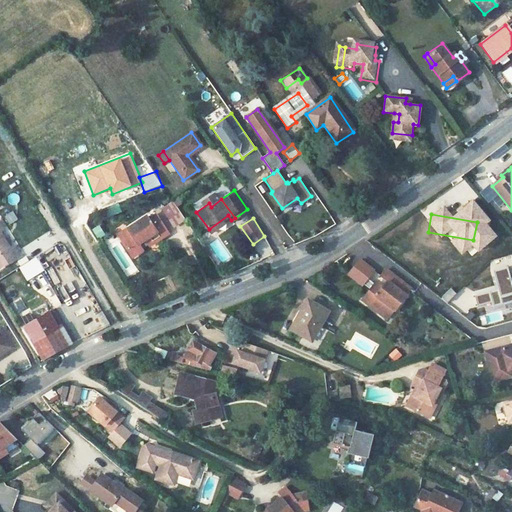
[(140,226),(124,236),(129,244),(119,249),(129,265),(139,258),(135,251),(142,246),(147,243),(152,250),(167,240),(153,221),(142,228),(140,226)]
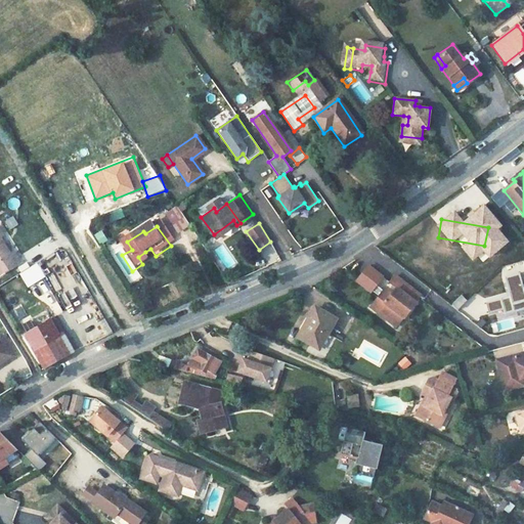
[(102,230),(94,235),(99,245),(108,239),(102,230)]
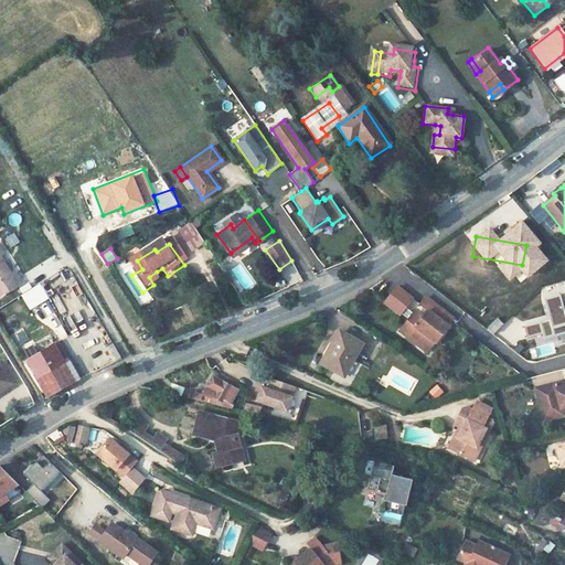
[(0,255),(0,258),(6,268),(11,266),(3,254),(0,255)]
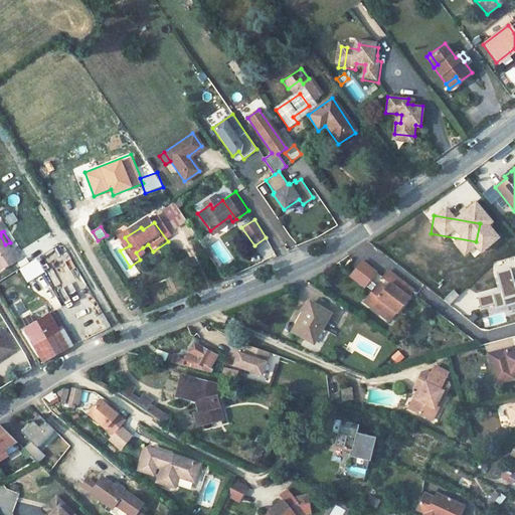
[(0,273),(3,279),(20,269),(13,258),(5,244),(0,235),(0,273)]
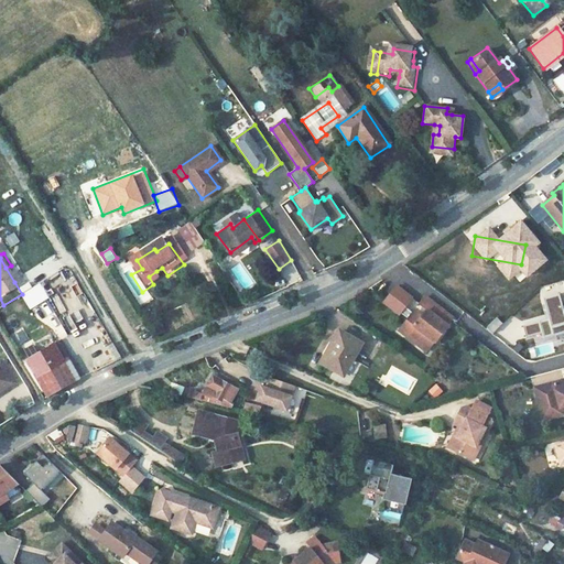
[(137,260),(127,268),(131,274),(142,269),(137,260)]
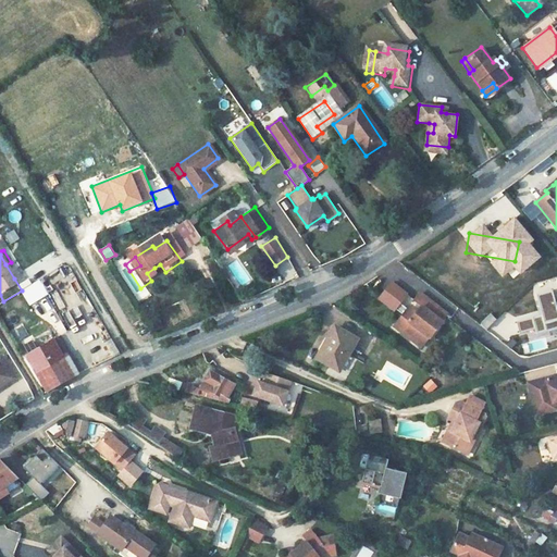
[(288,279),(297,273),(291,263),(282,269),(288,279)]
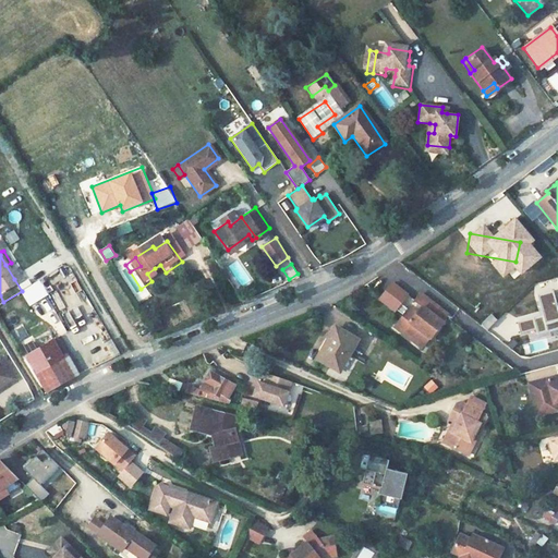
[(160,265),(155,268),(159,276),(166,273),(160,265)]
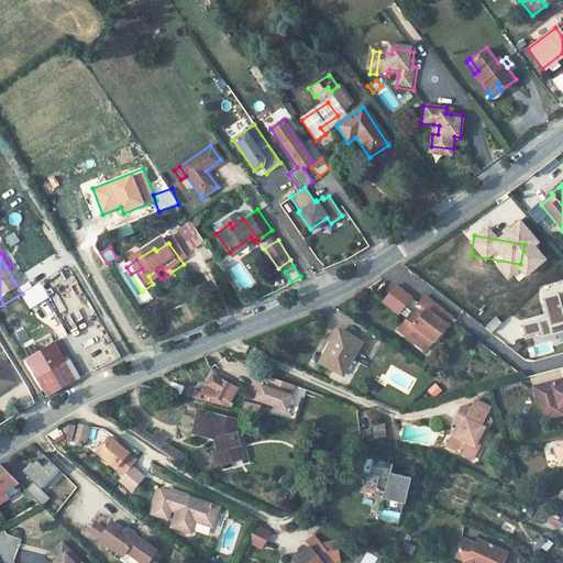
[(14,282),(22,294),(26,291),(20,279),(14,282)]
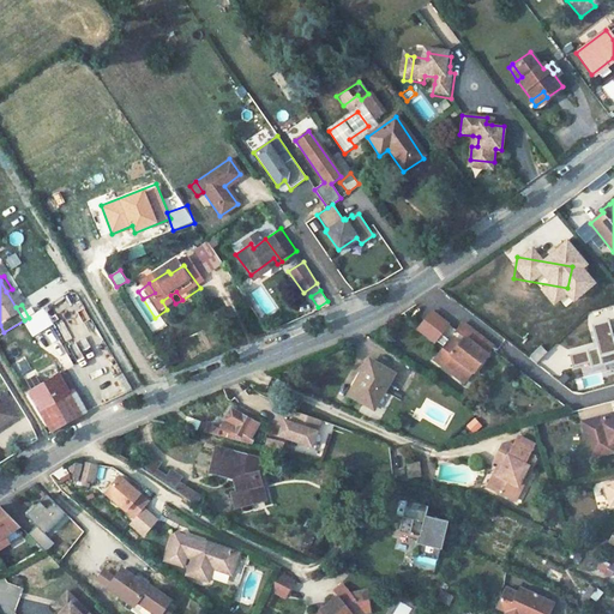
[(438,333),(446,324),(429,311),(415,327),(432,341),(433,339),(441,347),(443,344),(446,341),(438,333)]
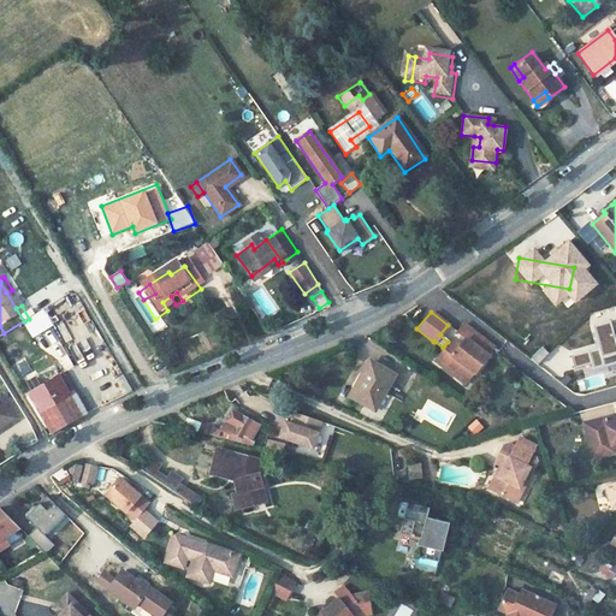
[(575,366),(615,357),(615,330),(614,320),(592,325),(597,349),(573,354),(575,366)]
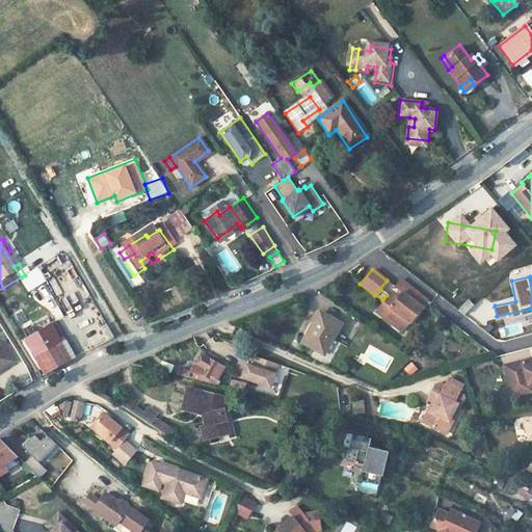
[(399,292),(390,303),(383,298),(382,300),(375,309),(394,323),(400,317),(407,322),(419,308),(416,306),(422,298),(399,280),(393,287),(399,292)]
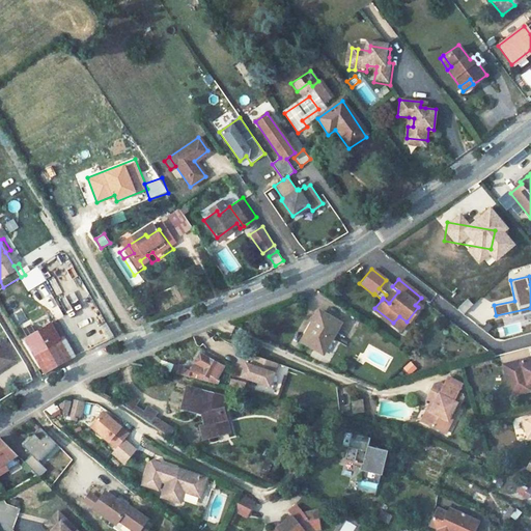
[(386,295),(383,298),(389,303),(398,291),(392,286),(386,295)]
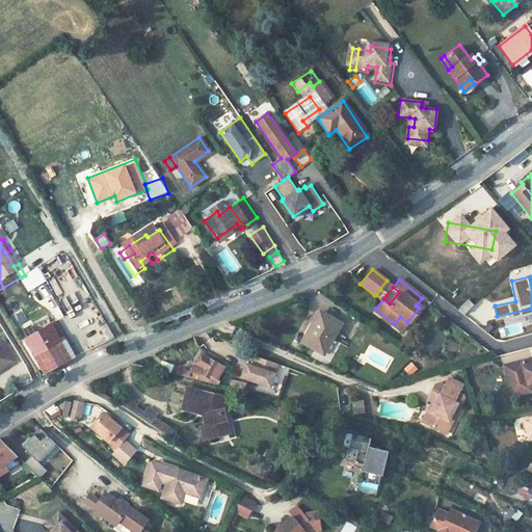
[(422,298),(416,306),(419,308),(425,300),(422,298)]
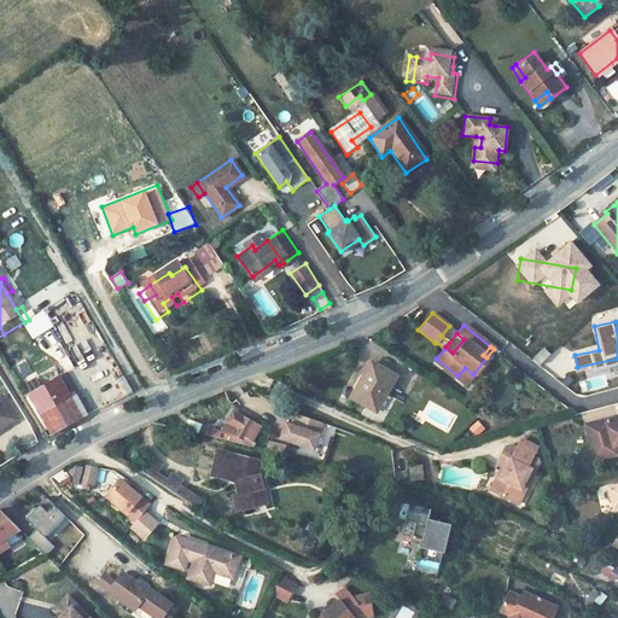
[(458,375),(436,359),(433,362),(455,380),(458,375)]
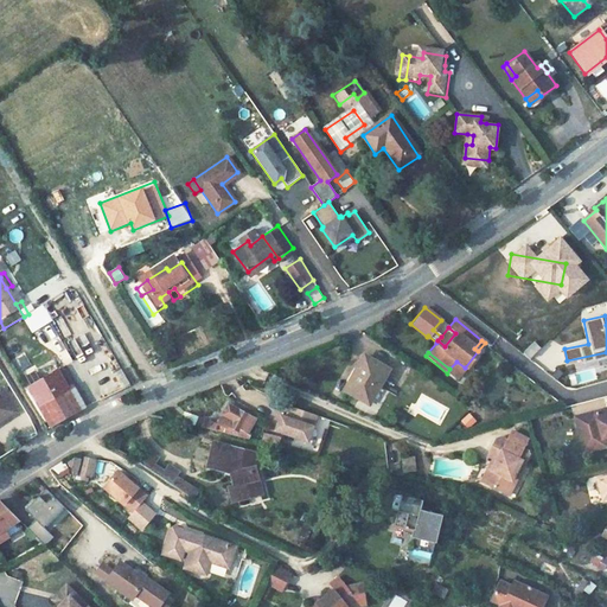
[(365,355),(345,387),(369,401),(389,369),(365,355)]
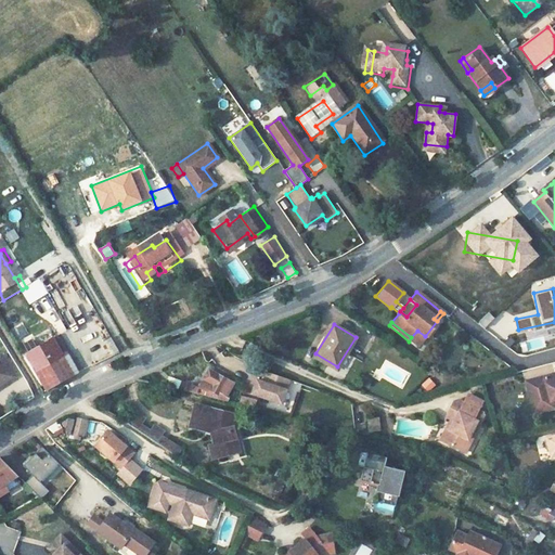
[(417,331),(411,337),(409,341),(416,347),(425,336),(417,331)]
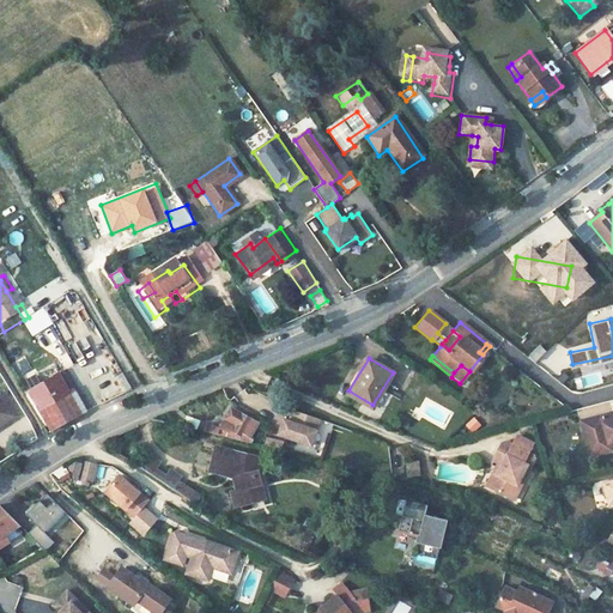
[(107,369),(107,390),(126,390),(126,368),(107,369)]
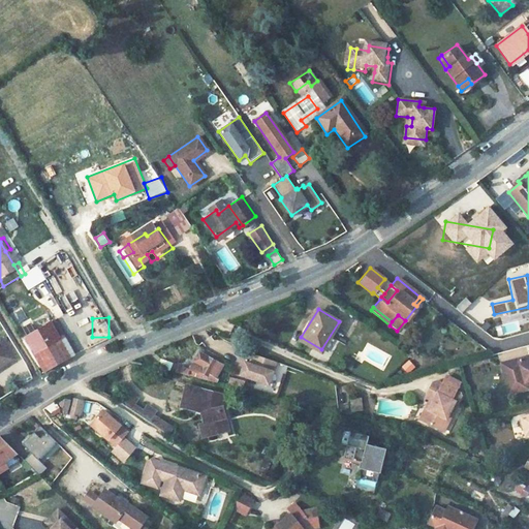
[(30,349),(52,381),(79,363),(58,331),(30,349)]
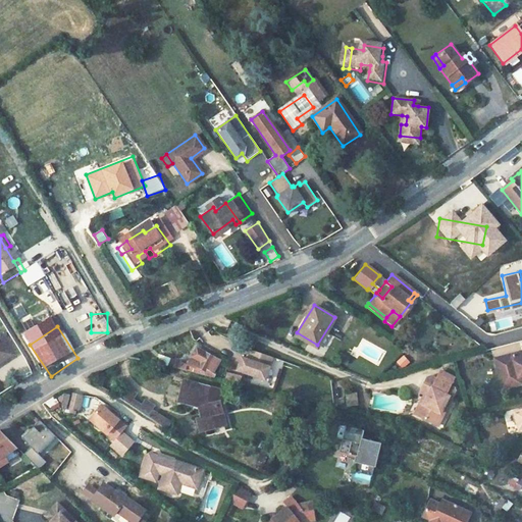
[(0,365),(15,356),(4,338),(0,341),(0,365)]
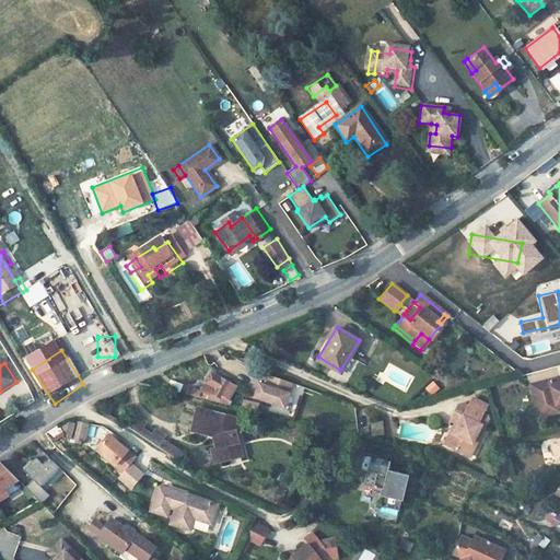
[(203,392),(201,397),(206,398),(207,397),(211,400),(222,403),(223,400),(226,403),(230,398),(228,398),(224,396),(229,387),(232,383),(213,373),(208,383),(218,388),(214,395),(203,392)]
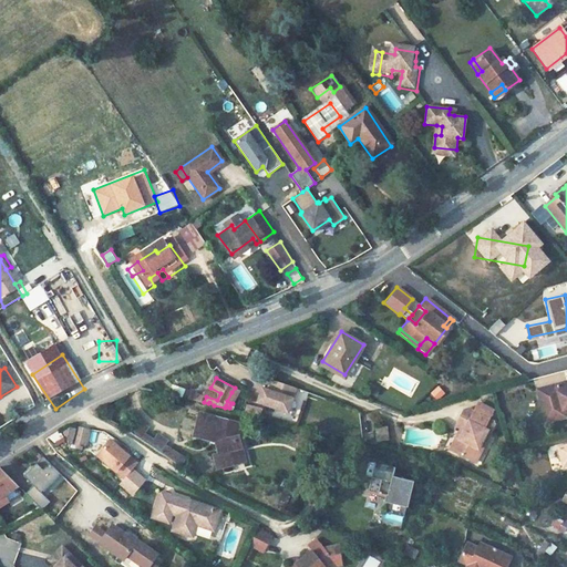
[(296,388),(271,379),(267,390),(263,388),(258,402),(288,412),(296,388)]
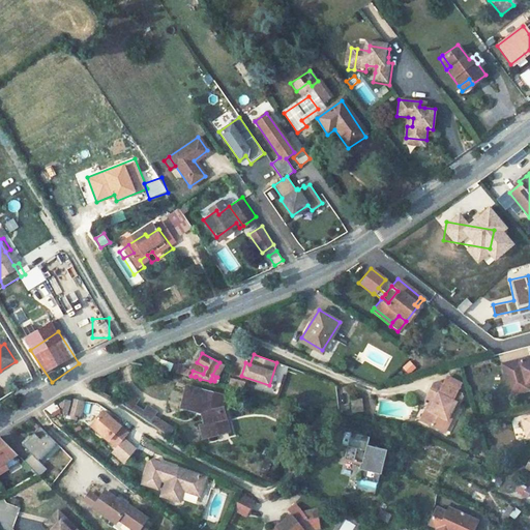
[(528,382),(529,381),(529,357),(503,365),(506,377),(512,375),(518,393),(529,390),(528,382)]
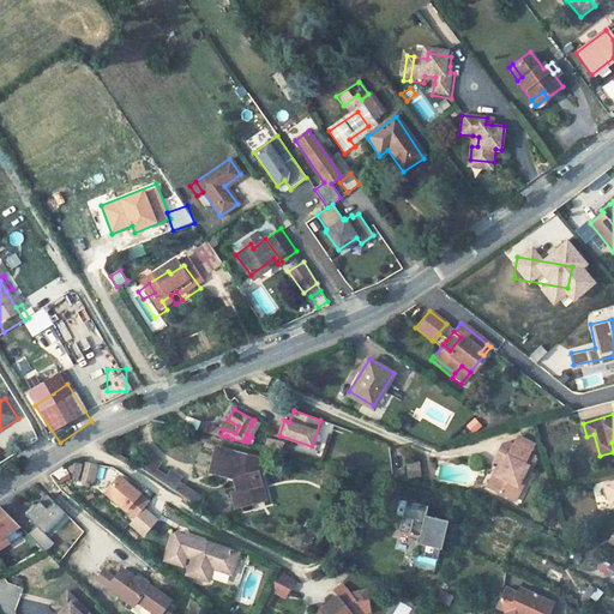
[(186,426),(198,429),(202,420),(188,416),(186,426)]
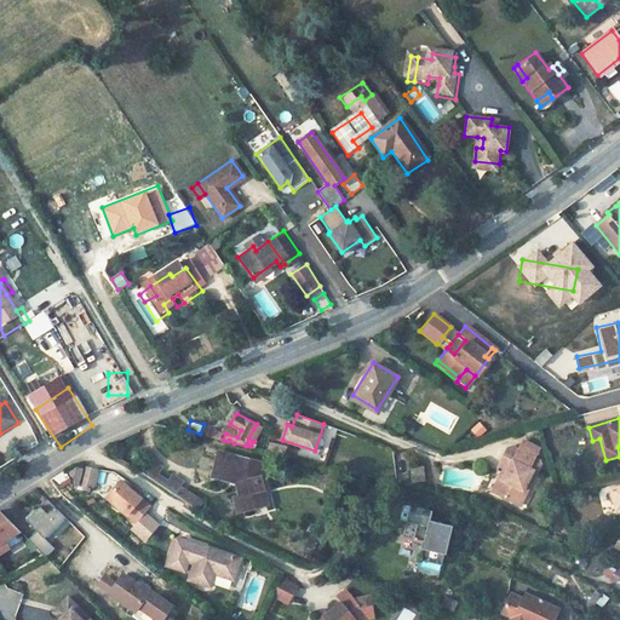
[(477,437),(487,430),(482,423),(471,430),(477,437)]
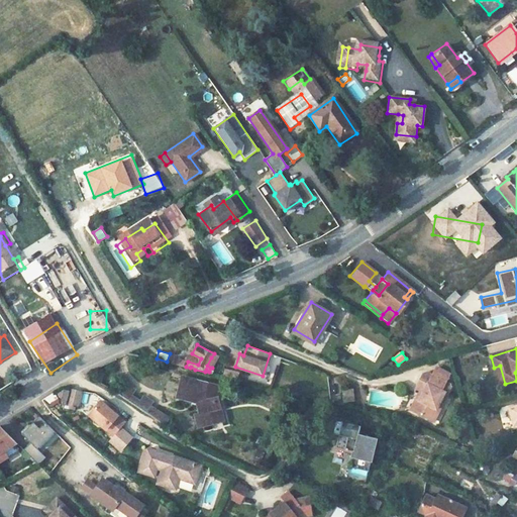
[(494,368),(499,385),(505,384),(500,366),(494,368)]
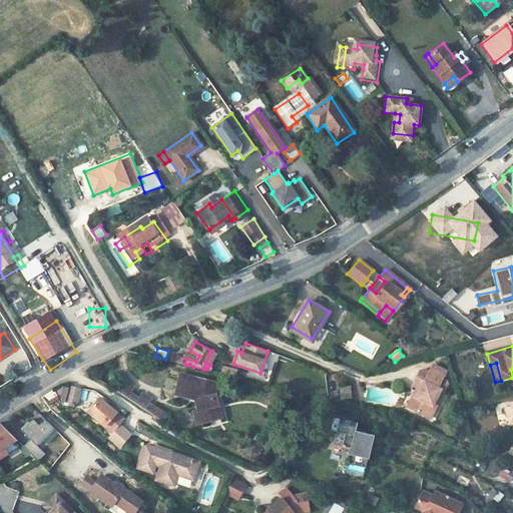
[(421,390),(411,409),(431,419),(436,408),(433,407),(441,391),(444,392),(447,387),(446,383),(422,371),(419,372),(412,386),(417,388),(421,390)]
